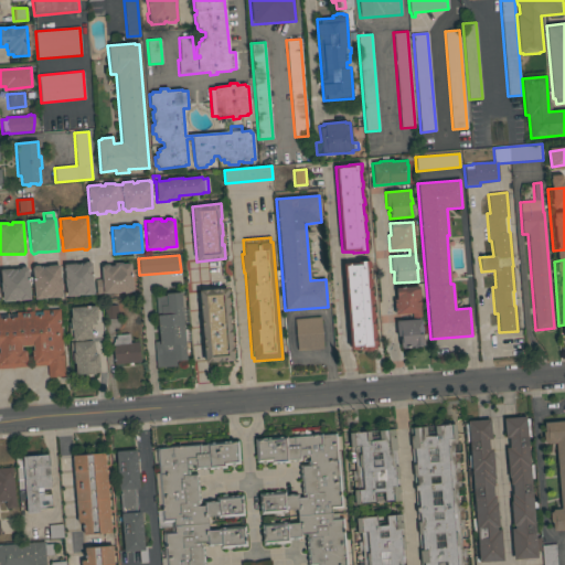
[(343,264),(358,263),(358,262),(370,260),(371,268),(370,268),(370,278),(371,278),(372,285),(371,285),(372,296),(373,295),(373,302),(372,302),(373,312),(374,312),(374,319),(373,319),(374,329),(375,329),(376,336),(374,336),(375,350),(360,351),(360,350),(353,350),(353,349),(350,349),(343,264)]
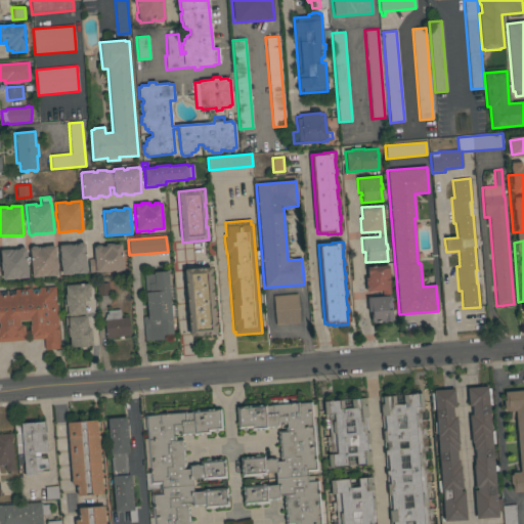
[(87,273),(61,275),(60,266),(59,266),(59,258),(58,246),(78,244),(78,243),(82,243),(84,245),(85,245),(87,273)]
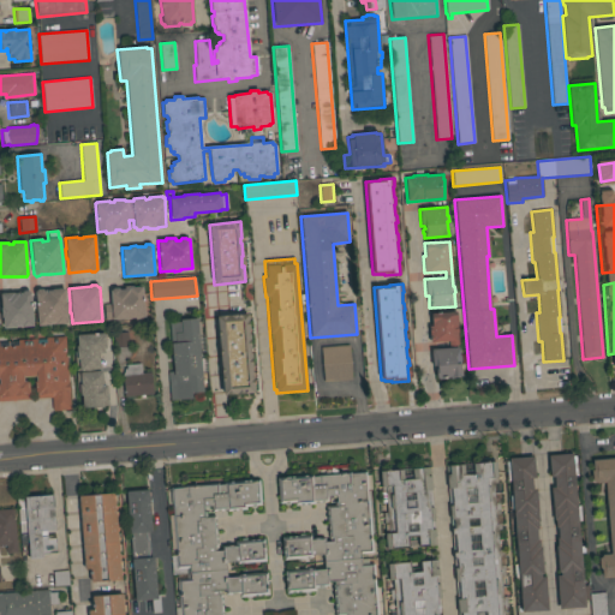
[(144,317),(105,321),(103,304),(111,304),(109,291),(111,291),(112,288),(117,288),(119,290),(124,290),(123,287),(132,286),(132,287),(142,287),(144,317)]
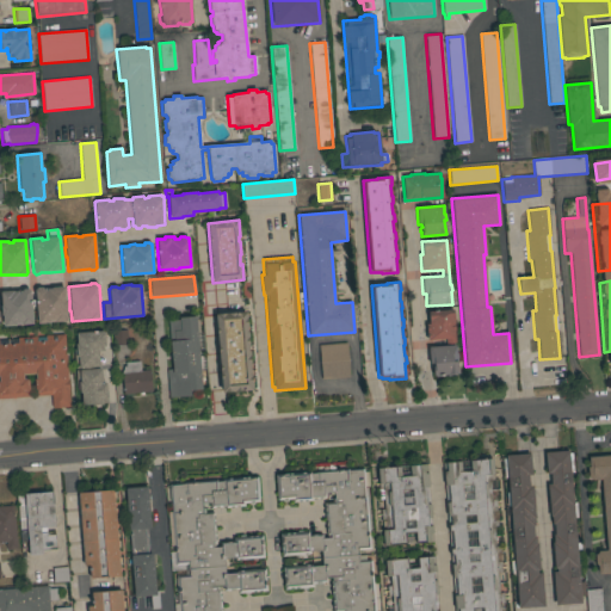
[(35,290),(37,288),(41,288),(42,289),(63,287),(65,301),(66,301),(67,310),(66,310),(67,321),(37,323),(35,290)]
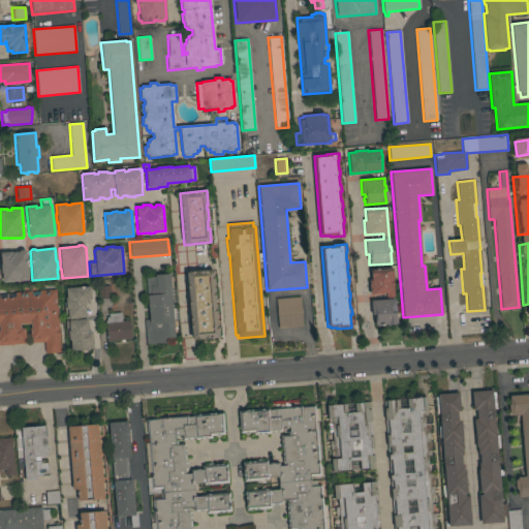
[(28,281),(2,283),(2,274),(1,274),(0,266),(1,265),(0,253),(19,251),(20,250),(24,250),(25,251),(26,251),(28,281)]
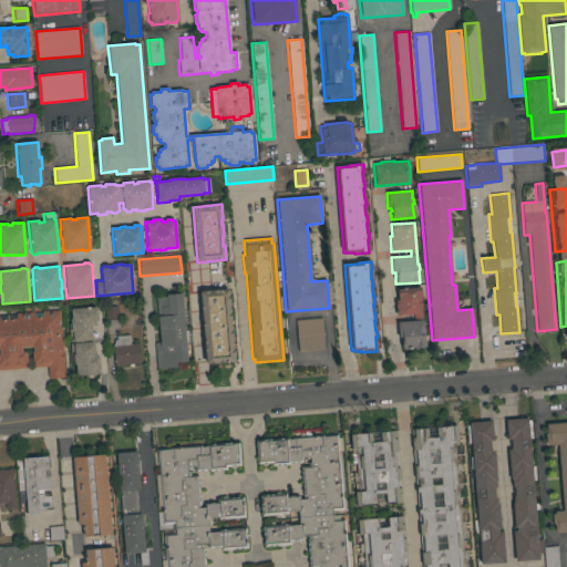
[(420,287),(423,328),(424,328),(424,334),(423,334),(423,341),(425,341),(425,347),(422,347),(422,348),(416,349),(416,348),(414,348),(414,349),(403,350),(403,349),(402,349),(401,338),(398,338),(397,322),(414,320),(413,315),(397,316),(394,301),(398,301),(397,289),(420,287)]
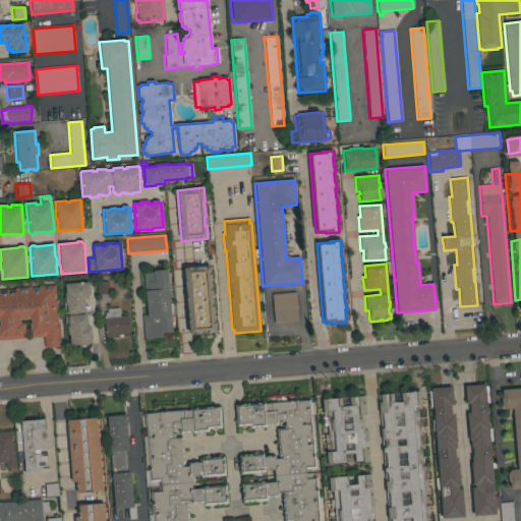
[(183,268),(187,268),(187,266),(206,265),(206,267),(210,266),(211,280),(210,280),(210,284),(212,284),(213,295),(211,295),(212,299),(213,299),(214,311),(213,311),(213,320),(215,320),(216,333),(188,335),(183,268)]
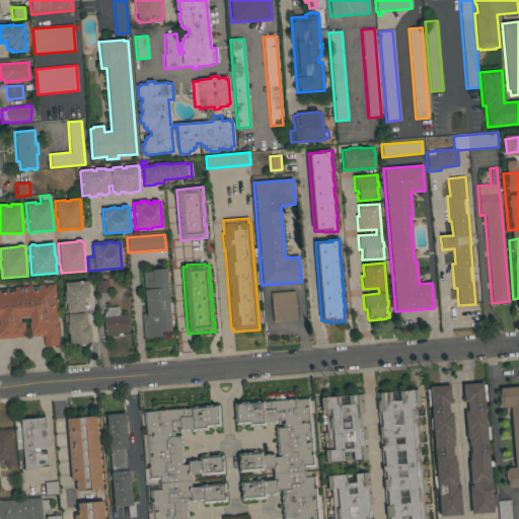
[(171,330),(161,331),(161,337),(143,338),(141,314),(146,313),(142,273),(152,272),(151,270),(166,269),(171,330)]
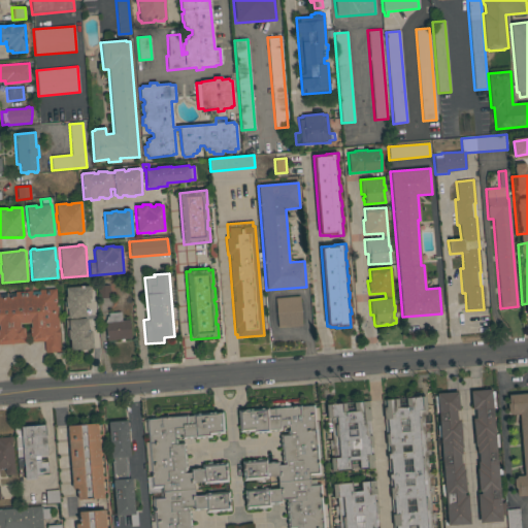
[(65,321),(67,321),(66,319),(65,319),(63,302),(65,302),(65,298),(66,297),(65,288),(67,288),(67,287),(74,286),(74,287),(88,286),(88,288),(90,288),(91,299),(89,300),(89,303),(85,304),(86,317),(83,317),(83,319),(88,319),(88,331),(91,331),(93,349),(88,349),(89,351),(79,351),(70,352),(70,339),(68,339),(68,337),(66,337),(65,321)]
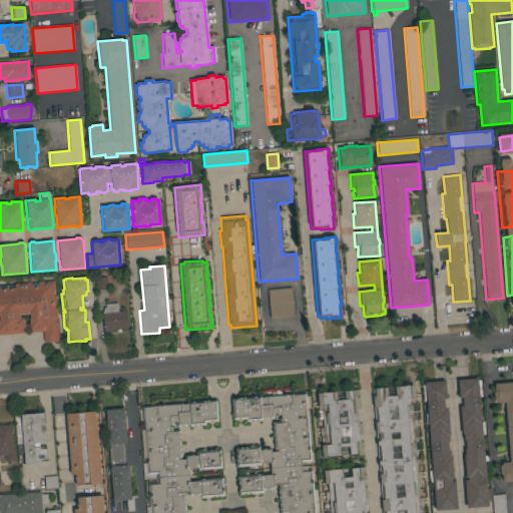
[(93,279),(106,278),(107,290),(95,291),(93,279)]
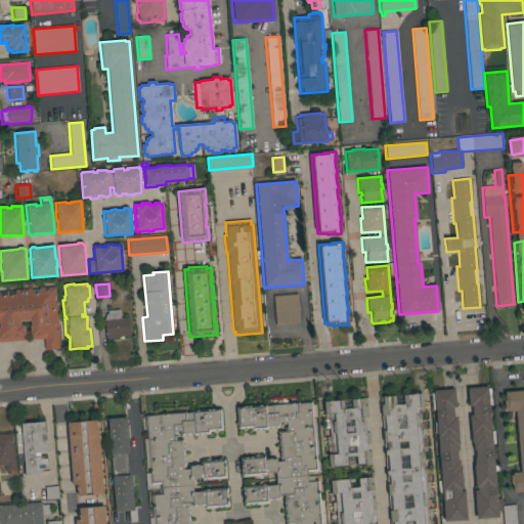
[(0,294),(14,294),(14,290),(31,289),(31,290),(38,289),(38,288),(54,287),(59,349),(44,350),(43,339),(0,342),(0,294)]
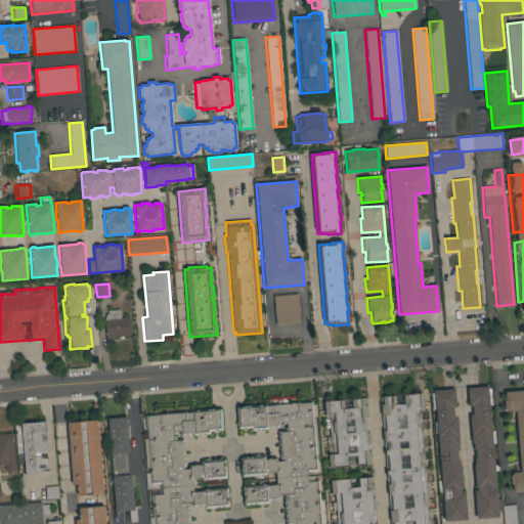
[(273,296),(297,294),(300,323),(275,325),(273,296)]
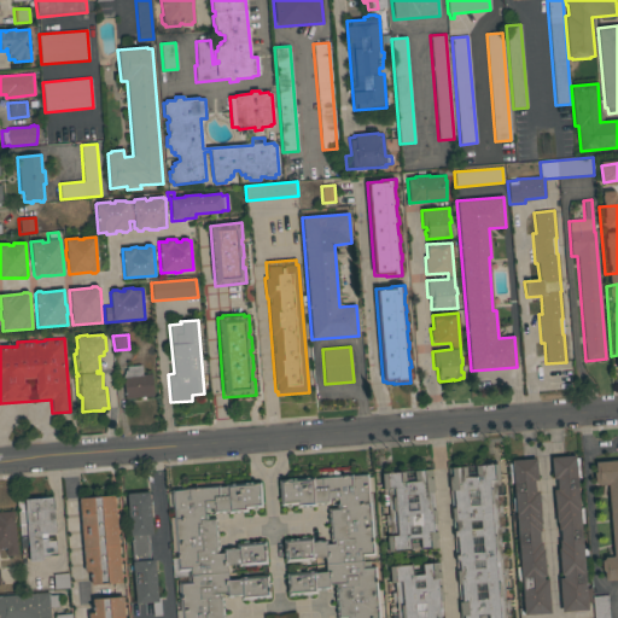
[(124,373),(124,371),(127,371),(127,367),(141,366),(141,375),(151,375),(153,396),(124,398),(123,378),(124,373)]
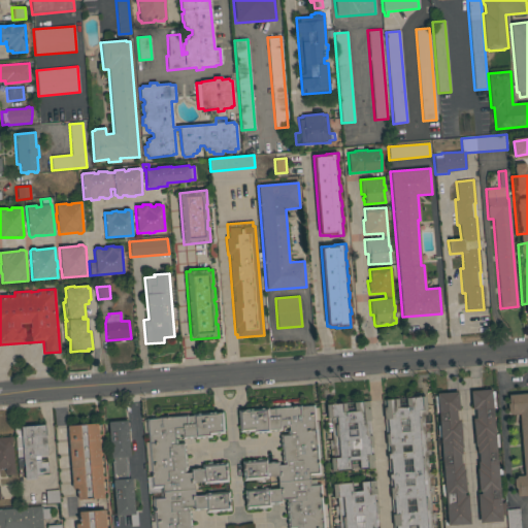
[(492,394),(494,394),(495,406),(493,406),(495,435),(497,435),(498,448),(496,448),(498,469),(500,469),(501,476),(498,476),(502,522),(480,524),(477,495),(481,494),(481,492),(479,492),(476,468),(477,468),(477,462),(479,462),(477,453),(476,453),(476,447),(475,447),(472,419),(475,419),(475,409),(471,409),(470,391),(491,390),(492,394)]
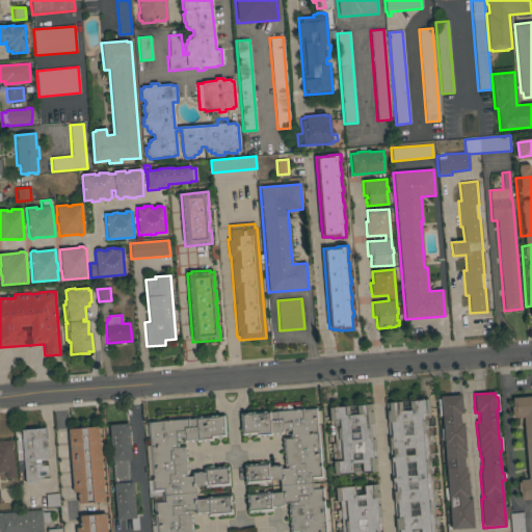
[(449,501),(445,502),(444,488),(448,488),(448,486),(444,486),(443,474),(447,473),(444,441),(442,441),(441,429),(443,428),(442,416),(439,416),(437,399),(440,399),(440,397),(461,395),(462,414),(459,414),(460,423),(463,423),(466,451),(464,451),(464,457),(463,458),(464,467),(466,467),(466,474),(468,473),(469,497),(468,497),(468,499),(471,499),(473,528),(451,529),(449,501)]
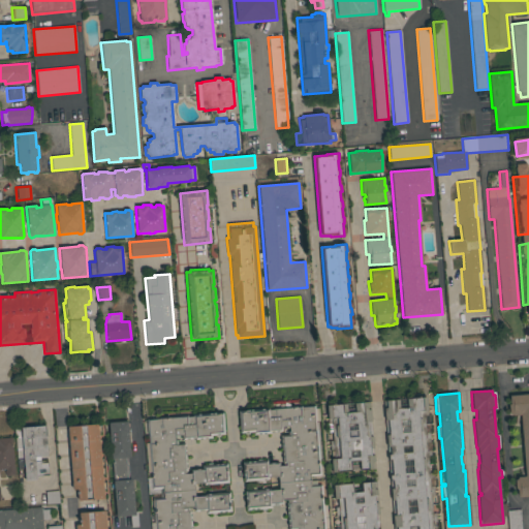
[(528,496),(518,497),(517,489),(516,489),(515,479),(518,479),(517,477),(525,477),(520,415),(509,416),(508,405),(509,405),(509,396),(528,394),(528,496)]
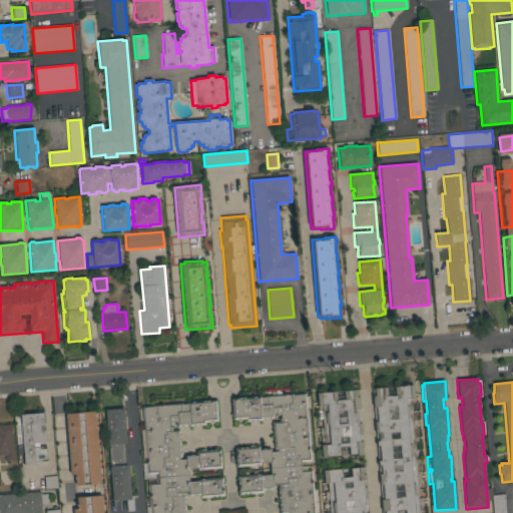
[(381,512),(372,389),(386,388),(387,393),(395,392),(394,387),(413,386),(415,403),(411,403),(413,420),(416,420),(418,441),(415,442),(416,459),(419,458),(422,489),(418,489),(419,498),(423,497),(423,506),(420,507),(420,512),(381,512)]
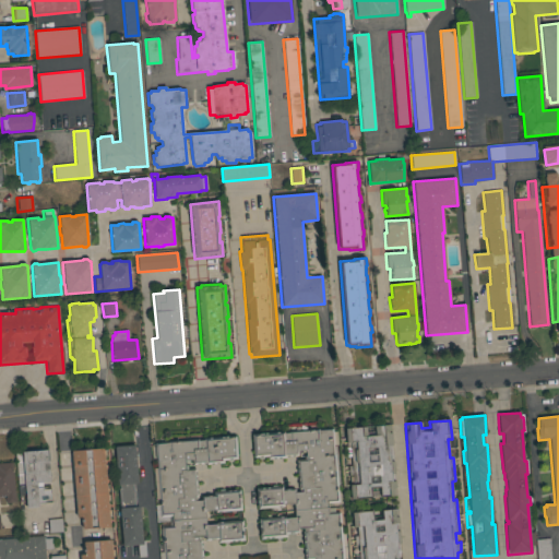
[(396,496),(351,500),(349,485),(354,485),(353,475),(348,476),(348,466),(352,466),(351,456),(345,458),(344,448),(346,448),(345,428),(390,425),(396,496)]
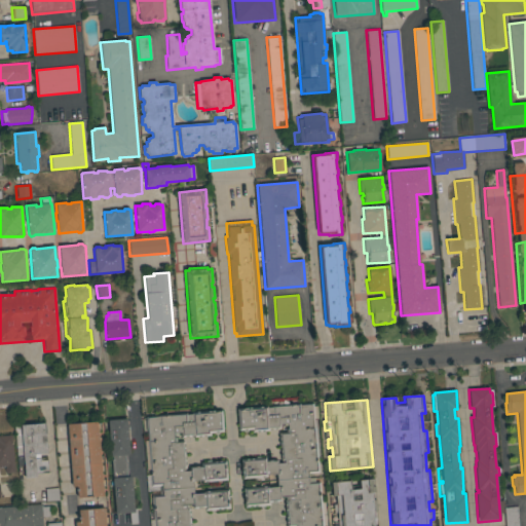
[(312,406),(315,406),(316,418),(313,419),(313,420),(315,420),(318,456),(317,456),(318,473),(308,474),(308,479),(314,478),(314,482),(320,482),(321,502),(324,502),(326,525),(286,525),(285,499),(286,499),(286,497),(279,497),(279,500),(269,501),(269,505),(243,508),(242,488),(267,486),(267,488),(277,487),(276,475),(266,476),(266,477),(241,479),(240,459),(265,457),(265,460),(277,459),(277,463),(283,463),(283,460),(280,461),(278,433),(286,433),(286,429),(288,428),(288,424),(280,424),(280,429),(269,429),(269,431),(252,433),(251,430),(237,431),(236,409),(312,403),(312,406)]
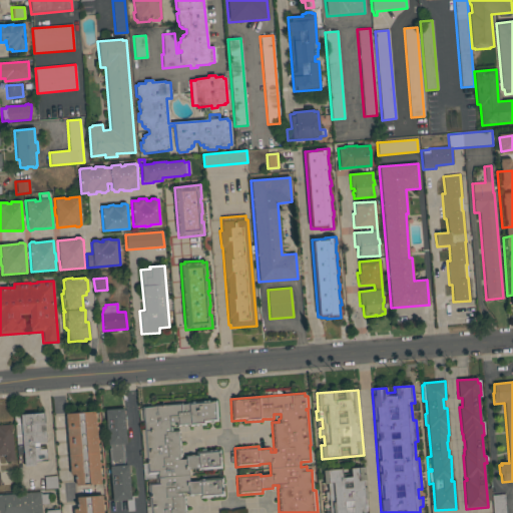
[(145,512),(145,507),(149,507),(147,484),(155,483),(155,479),(157,479),(157,478),(143,479),(142,464),(146,464),(145,459),(142,459),(139,430),(143,430),(141,407),(154,406),(154,405),(182,403),(182,405),(186,405),(186,403),(215,400),(217,422),(213,422),(213,424),(209,424),(208,423),(204,423),(205,425),(188,427),(188,426),(176,427),(177,430),(178,430),(181,457),(180,457),(180,460),(184,460),(184,456),(195,455),(195,452),(200,451),(200,450),(205,449),(205,451),(219,450),(221,469),(197,471),(197,470),(190,470),(190,475),(189,475),(189,482),(198,481),(197,480),(222,478),(224,497),(209,498),(209,499),(205,499),(205,498),(199,499),(199,495),(187,497),(187,493),(183,494),(183,495),(184,495),(185,512),(145,512)]
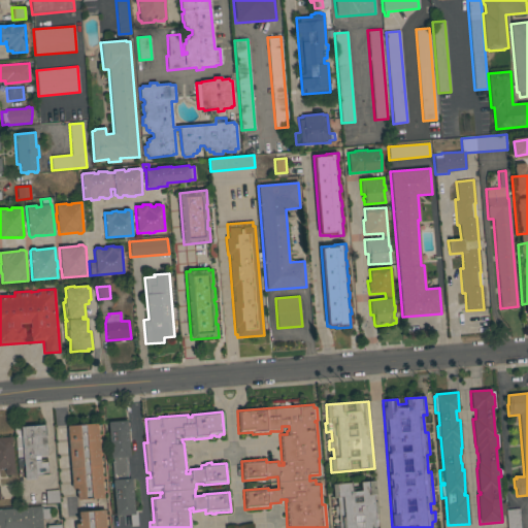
[(130,457),(126,457),(128,479),(132,479),(134,512),(136,512),(137,526),(130,526),(130,516),(116,517),(108,422),(127,421),(130,457)]
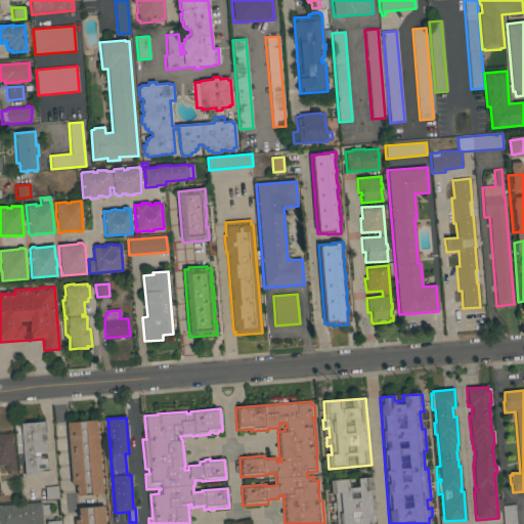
[(67,423),(97,421),(97,422),(99,422),(99,429),(97,429),(98,435),(99,435),(99,442),(98,442),(99,454),(101,454),(101,461),(100,461),(100,464),(101,464),(102,470),(101,470),(101,478),(103,478),(103,484),(102,484),(102,494),(77,496),(77,484),(72,485),(67,423)]
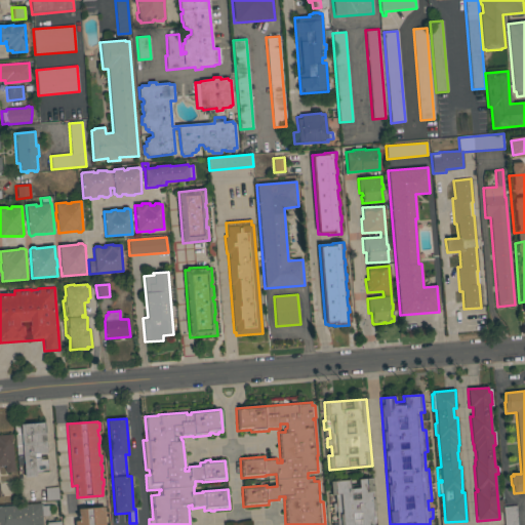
[(46,452),(39,453),(40,460),(47,459),(48,472),(36,473),(36,477),(25,477),(24,465),(17,466),(14,426),(44,422),(46,452)]
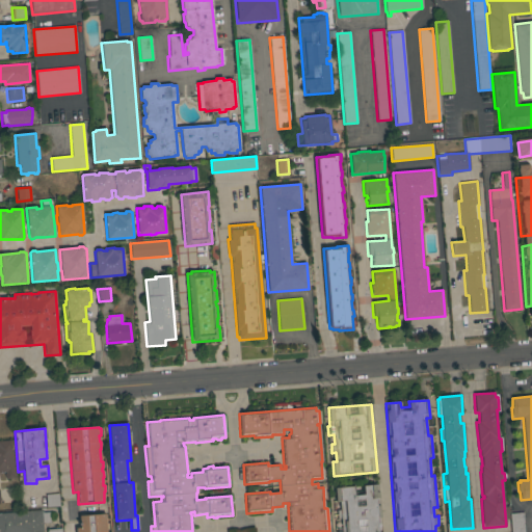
[(15,478),(5,479),(5,477),(4,477),(4,474),(5,474),(5,472),(0,472),(0,441),(10,441),(15,478)]
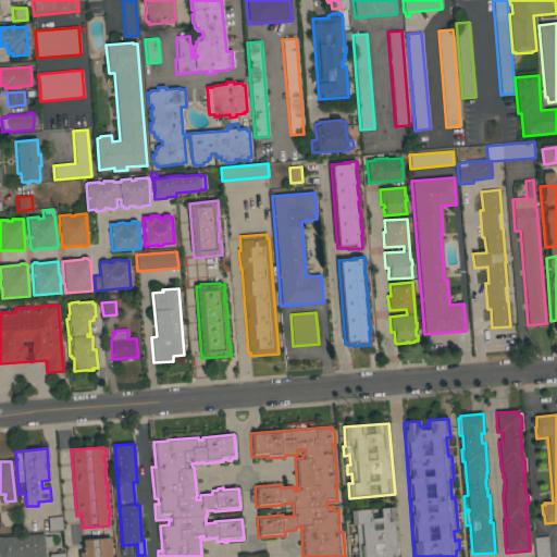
[(399,556),(353,556),(353,554),(358,554),(357,544),(353,544),(350,511),(371,509),(371,515),(381,514),(380,508),(396,507),(399,556)]
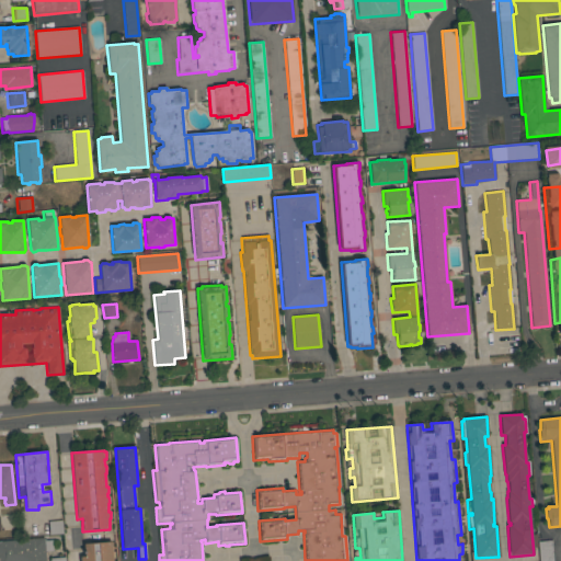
[(48,522),(61,521),(63,535),(49,536),(48,522)]
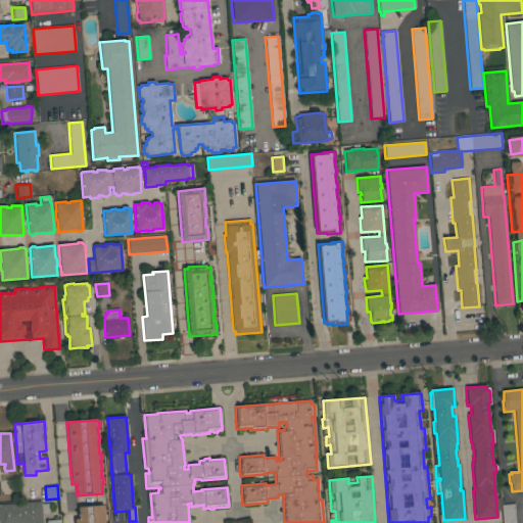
[(0,522),(0,505),(40,502),(41,505),(48,504),(49,514),(42,515),(42,522),(0,522)]
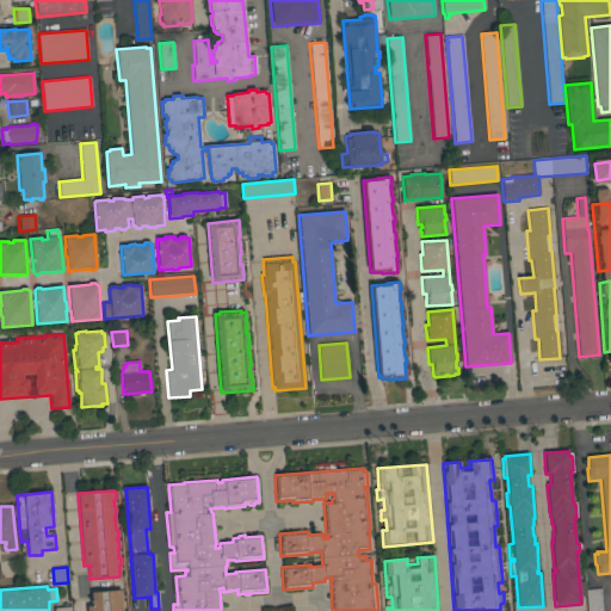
[(586,610),(585,590),(600,588),(602,610),(586,610)]
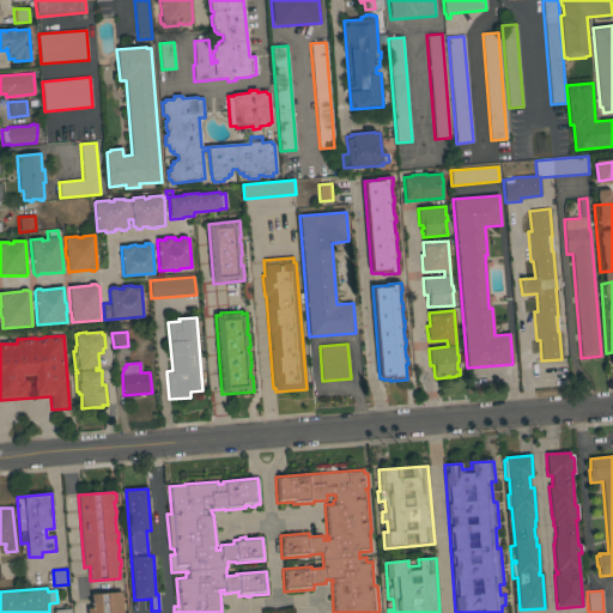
[(87,612),(87,608),(92,608),(91,595),(121,593),(122,602),(125,602),(125,611),(123,611),(123,612),(87,612)]
